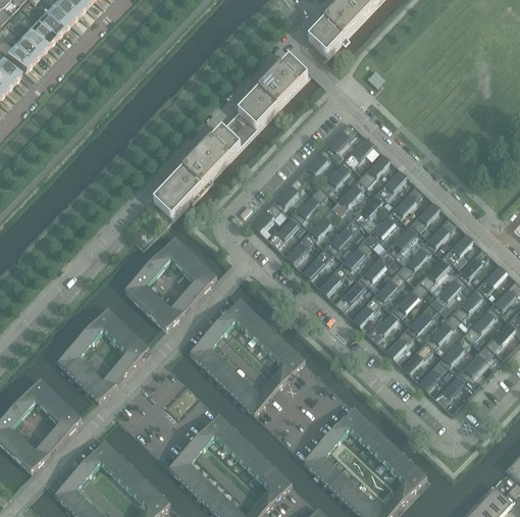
[(78,15),(61,0),(55,0),(51,5),(69,22),(78,15)]
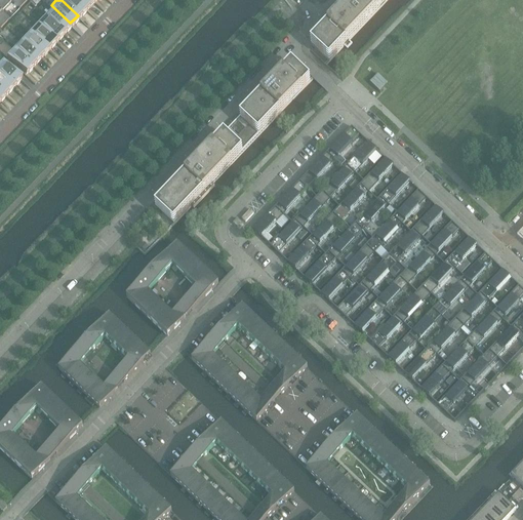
[(85,7),(77,0),(62,0),(78,15),(85,7)]
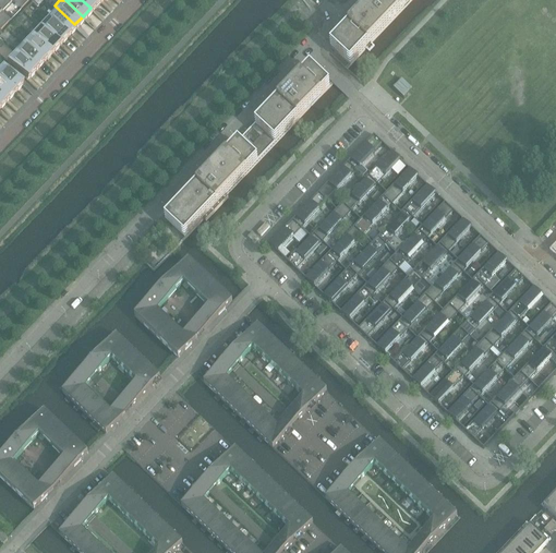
[(401,4),(406,0),(366,0),(328,41),(348,60),(401,4)]
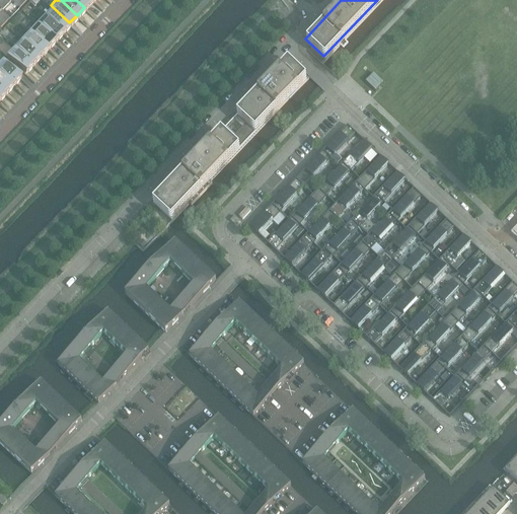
[(69,22),(51,5),(43,13),(62,30),(69,22)]
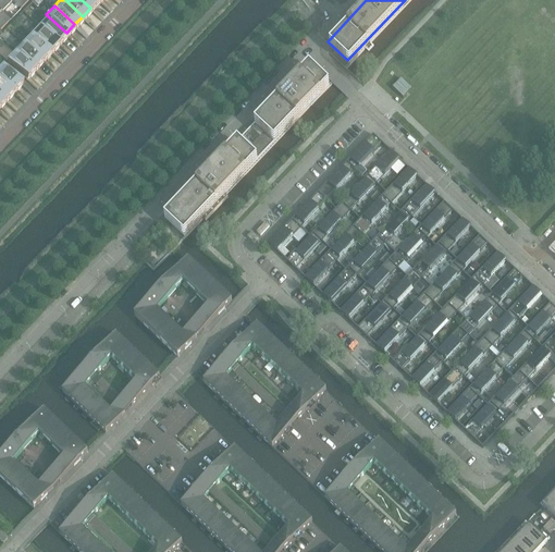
[(66,33),(46,14),(38,23),(58,41),(66,33)]
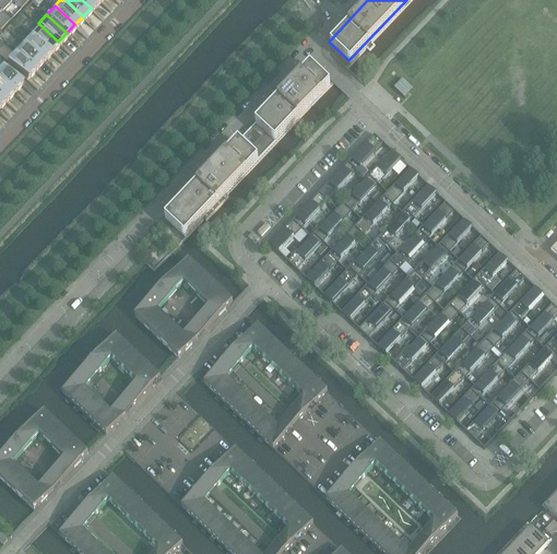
[(58,42),(38,23),(30,31),(50,50),(58,42)]
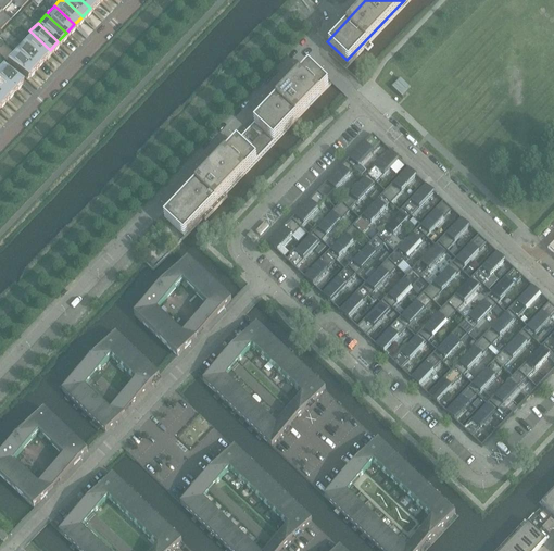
[(50,50),(29,30),(22,39),(41,59),(50,50)]
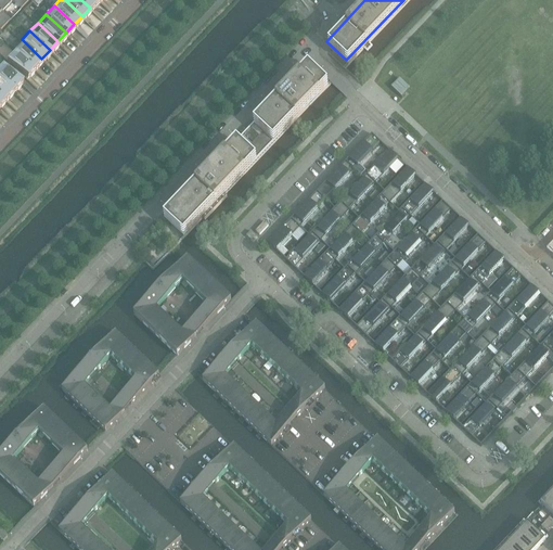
[(41,59),(22,39),(13,48),(22,55),(34,67),(41,59)]
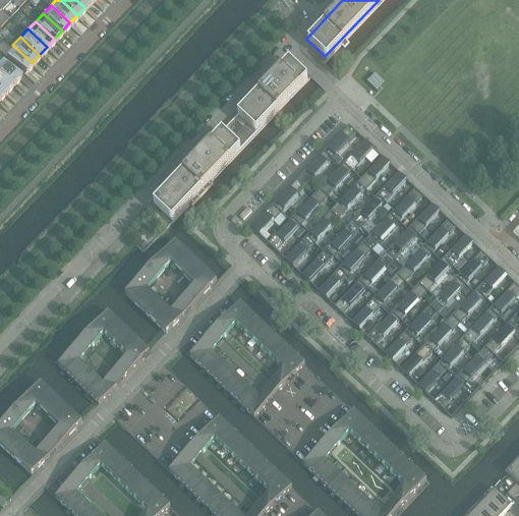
[(32,63),(20,52),(12,45),(4,53),(23,71),(32,63)]
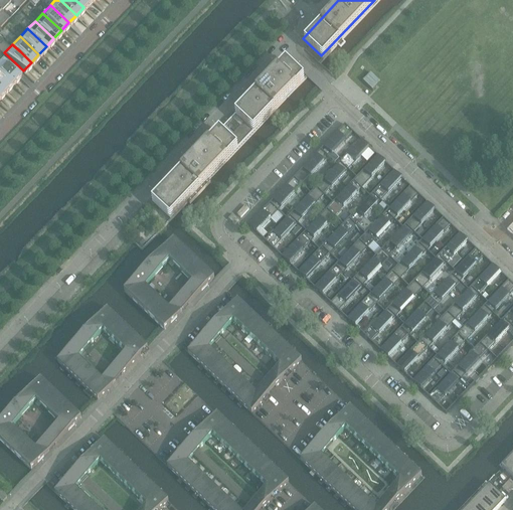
[(19,74),(14,69),(0,57),(0,72),(11,82),(19,74)]
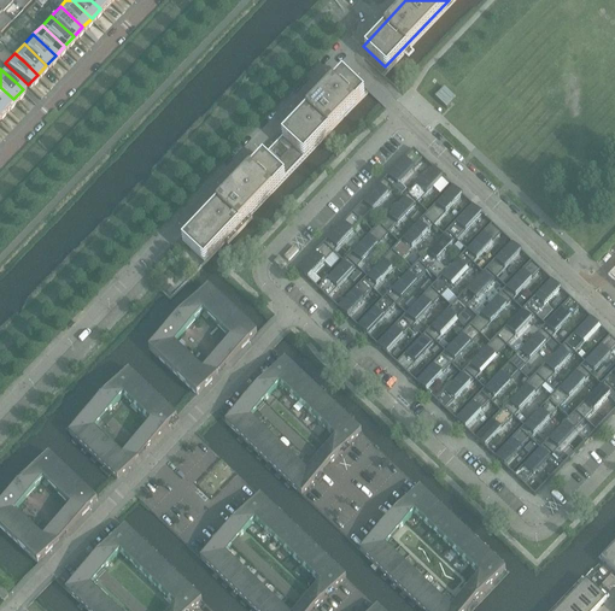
[(353,99),(363,89),(340,69),(332,77),(281,131),(262,152),(250,165),(216,200),(180,238),(203,258),(238,221),(271,186),(283,174),(303,152),(353,99)]
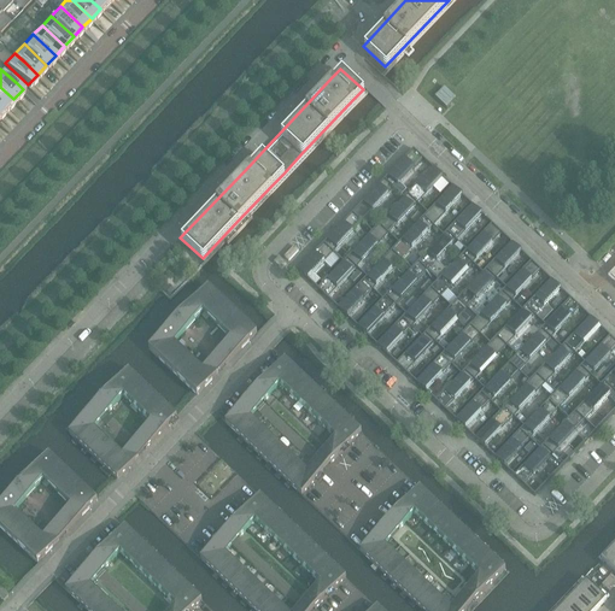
[(455,94),(444,83),(434,93),(445,104),(455,94)]
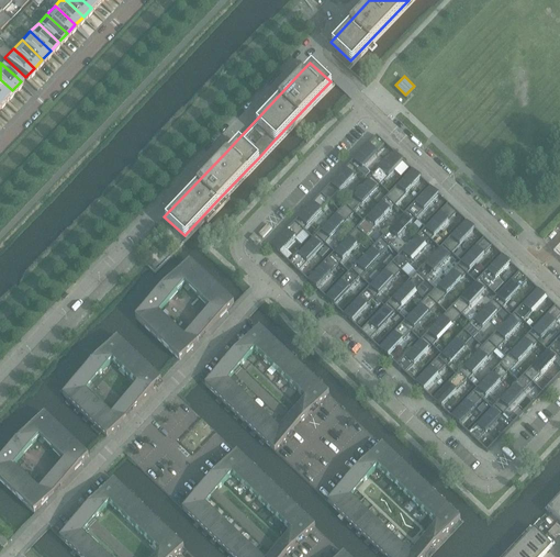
[(12,90),(0,79),(0,95),(4,99),(12,90)]
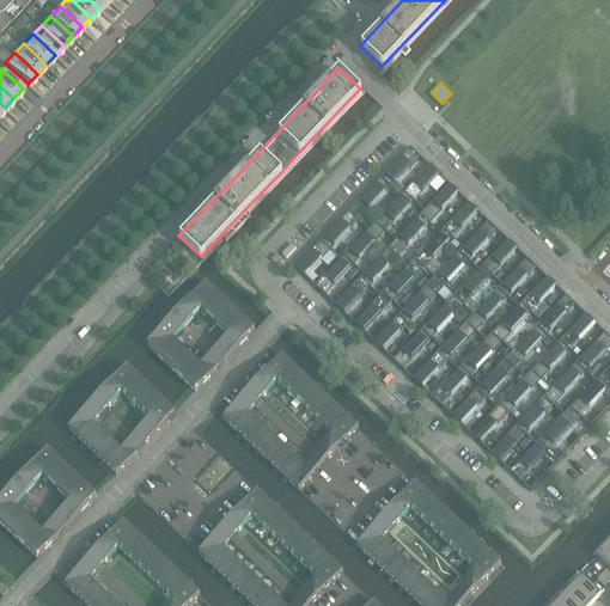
[(408,144),(379,173),(389,183),(396,190),(402,184),(395,177),(418,153),(408,144)]
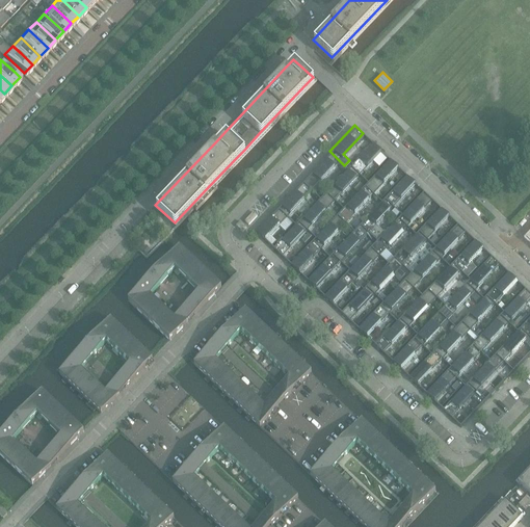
[(372,141),(350,164),(358,173),(379,149),(372,141)]
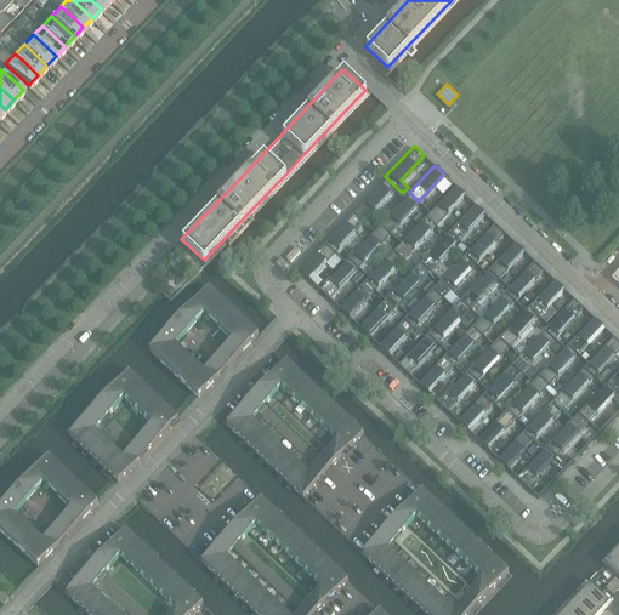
[(385,176),(352,210),(362,220),(395,186),(385,176)]
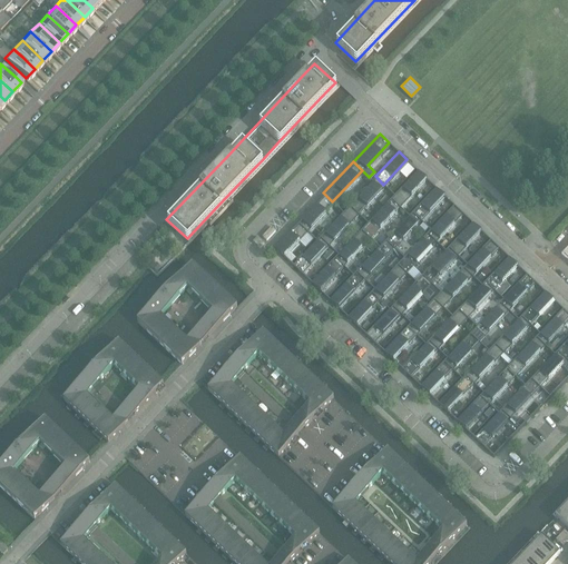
[(393,194),(390,197),(399,205),(426,177),(417,169),(393,194)]
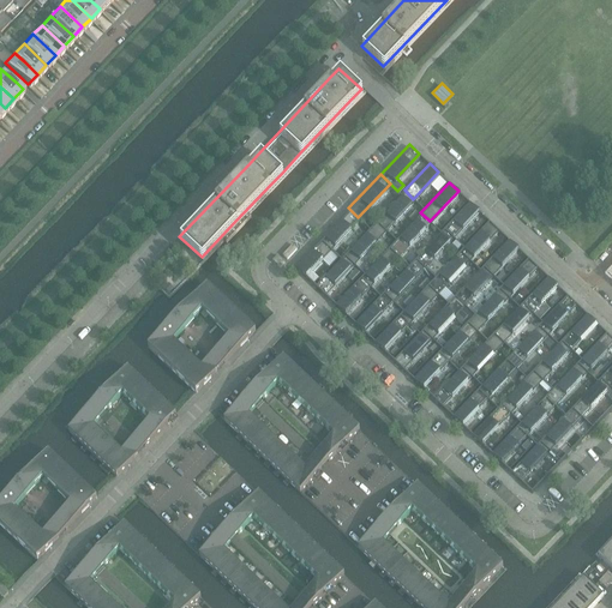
[(401,193),(376,220),(384,229),(413,199),(405,190),(401,193)]
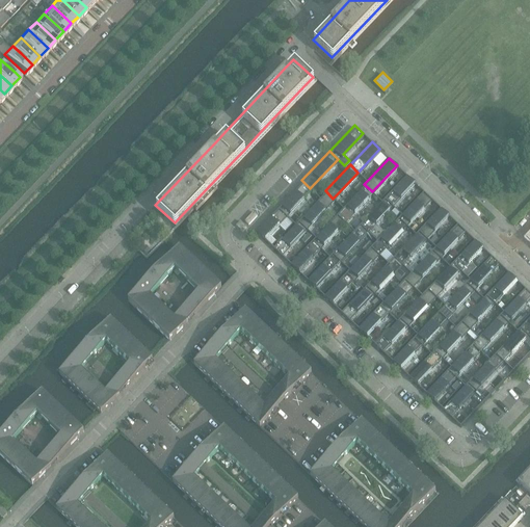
[(406,174),(383,196),(392,204),(414,181),(406,174)]
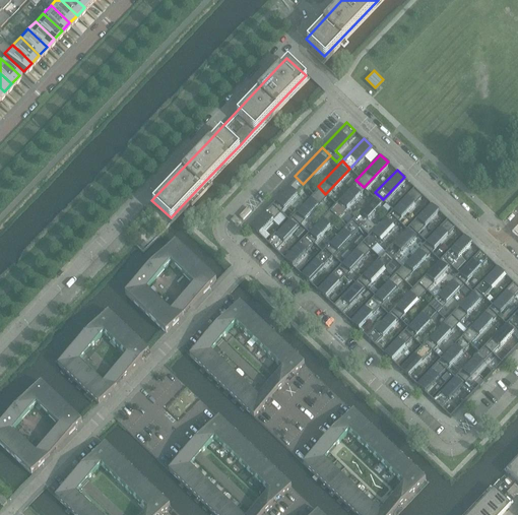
[(295,176),(270,201),(279,209),(303,184),(295,176)]
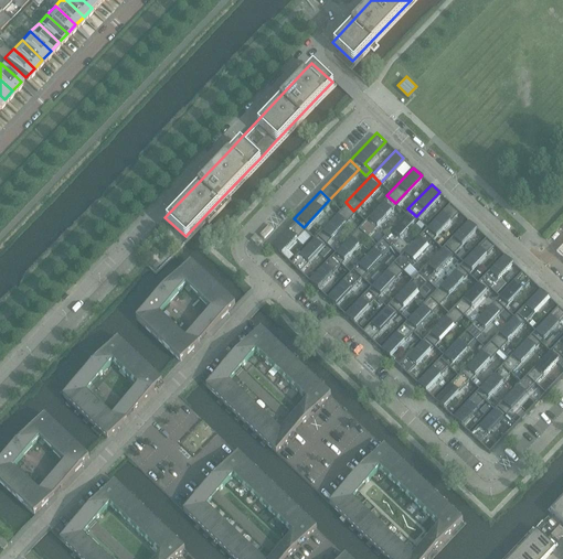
[(379,201),(384,195),(380,191),(374,196),(379,201)]
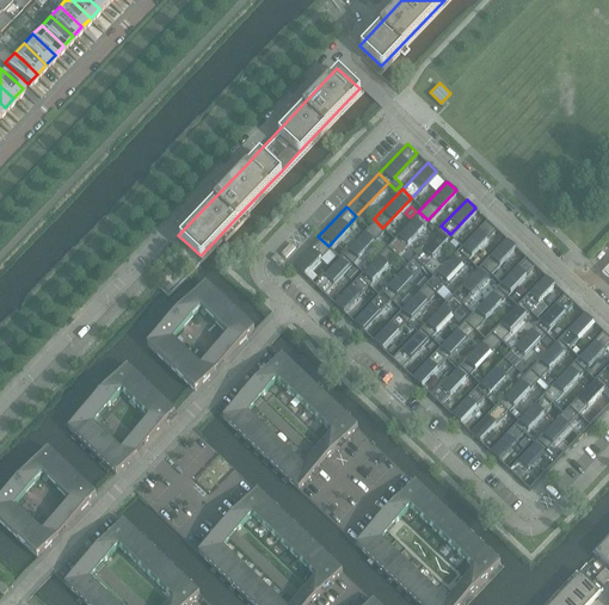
[(393,238),(386,245),(395,253),(428,220),(418,211),(393,238)]
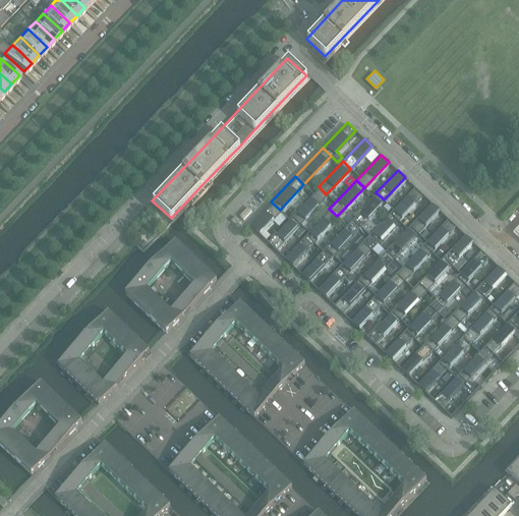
[(312,192),(291,215),(299,223),(326,194),(319,186),(316,188),(312,192)]
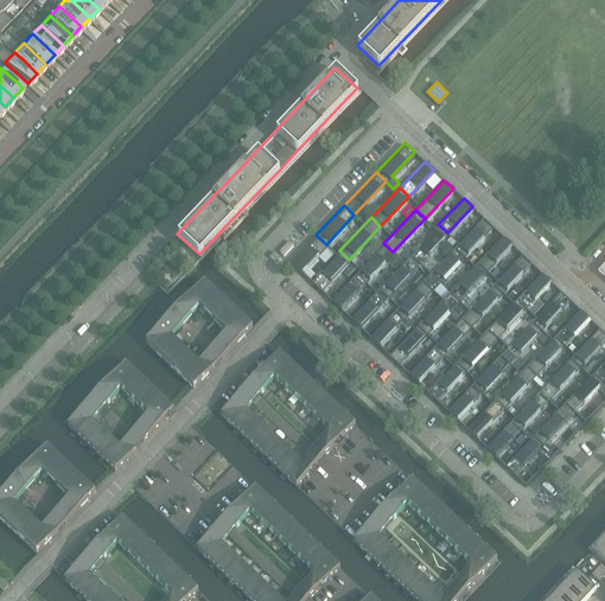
[(458,243),(454,247),(463,255),(491,225),(483,217),(458,243)]
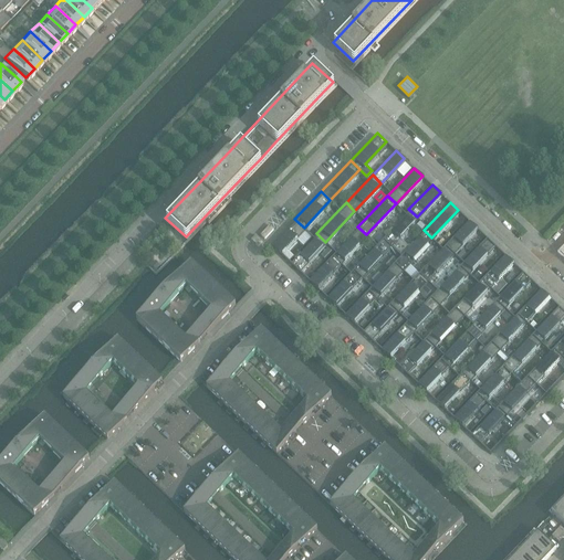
[(405,212),(383,236),(390,244),(400,254),(408,245),(399,235),(417,217),(408,209),(405,212)]
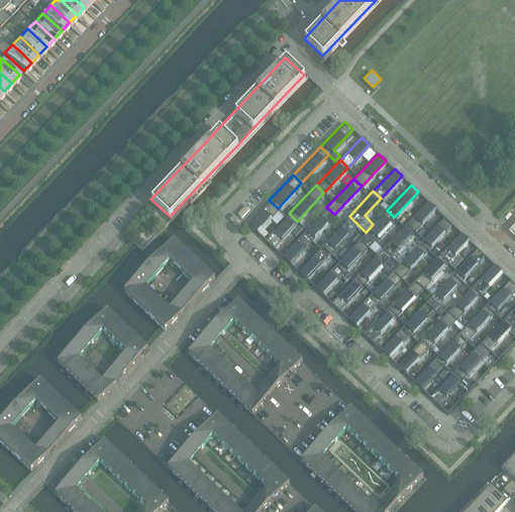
[(269,200),(247,223),(255,230),(278,208),(269,200)]
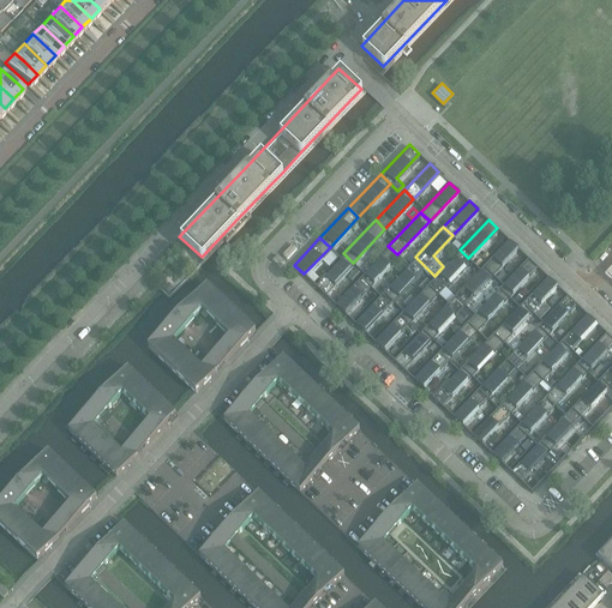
[(508,238),(483,265),(491,274),(517,246),(508,238)]
